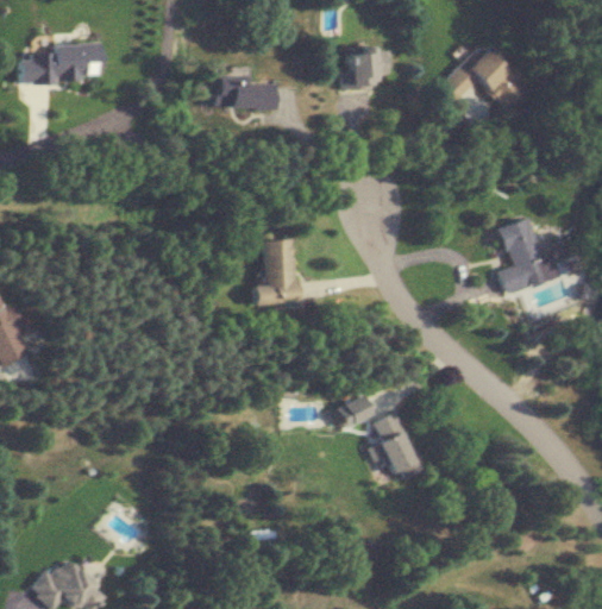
[(513,71),(487,44),(444,86),(458,100),(481,79),(508,108),(522,94),(506,77),(513,71)]
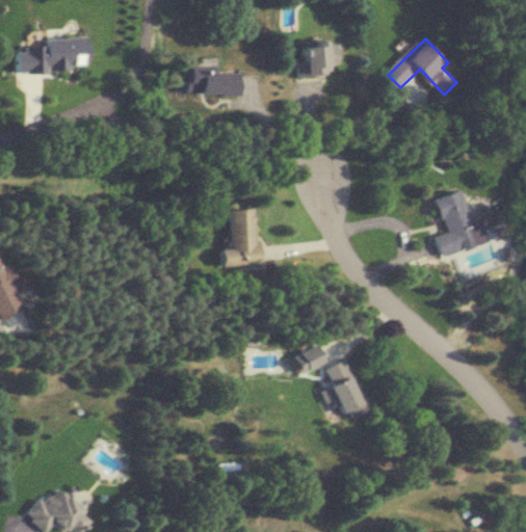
[(334,73),(333,67),(343,65),(340,41),(306,44),(308,61),(300,61),(303,77),(334,73)]
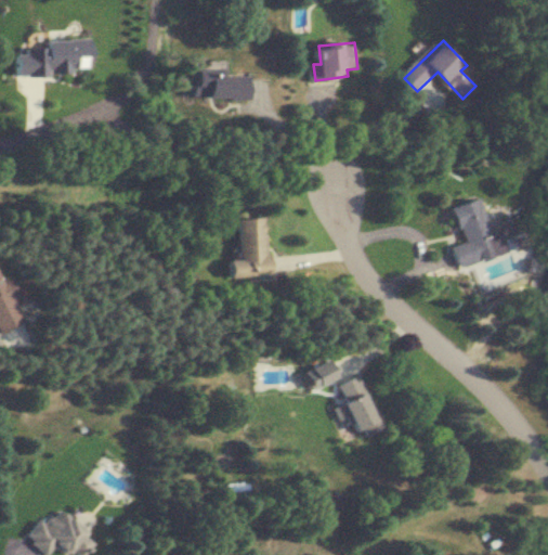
[(198,67),(198,99),(253,99),(252,75),(224,75),(224,67),(198,67)]
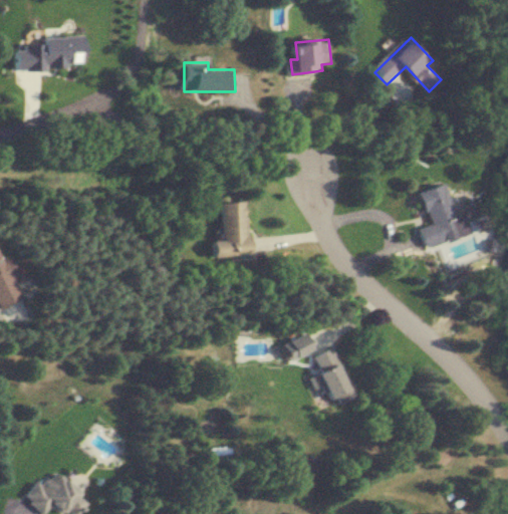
[(428,247),(469,233),(450,182),(421,193),(433,224),(421,229),(428,247)]
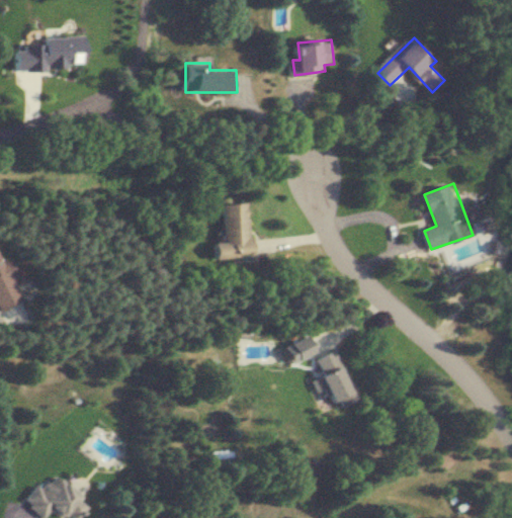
[(228,243),(219,244),(220,260),(254,259),(251,203),(226,204),(228,243)]
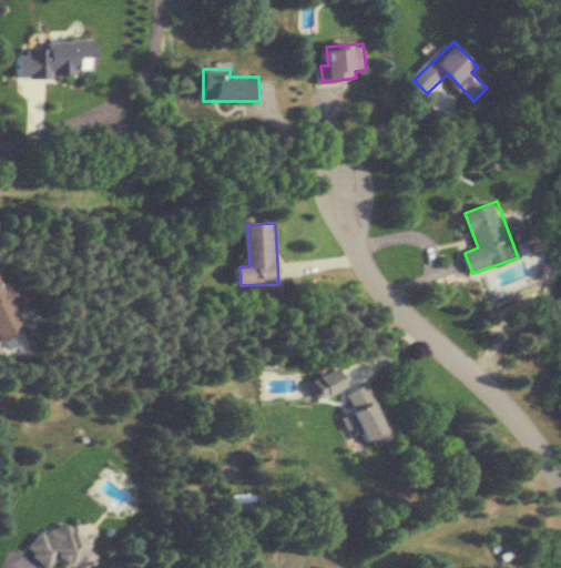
[(347,417),(353,430),(363,426),(369,443),(381,437),(384,443),(395,438),(373,385),(349,394),(357,413),(347,417)]
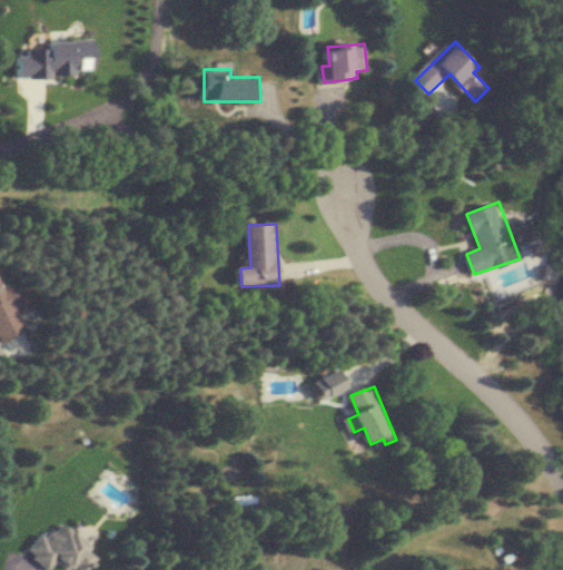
[(52,569),(53,569),(60,561),(70,569),(75,569),(79,564),(86,569),(91,569),(104,556),(62,523),(51,539),(45,533),(30,552),(52,569)]
